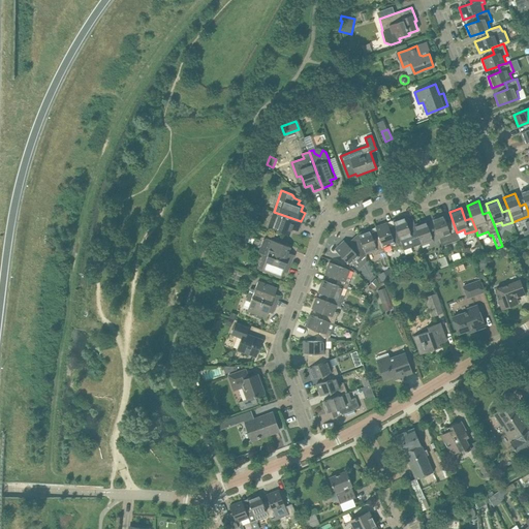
[(274,212),(271,218),(274,218),(271,227),(289,235),(291,228),(298,230),(301,221),(274,212)]
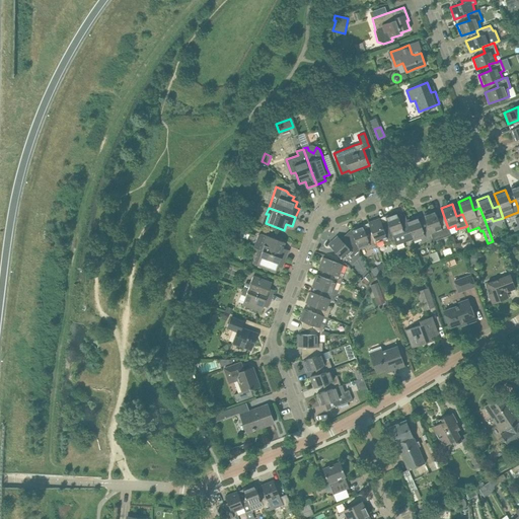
[(440,222),(435,210),(424,214),(428,226),(432,234),(439,231),(440,236),(450,232),(448,228),(445,220),(440,222)]
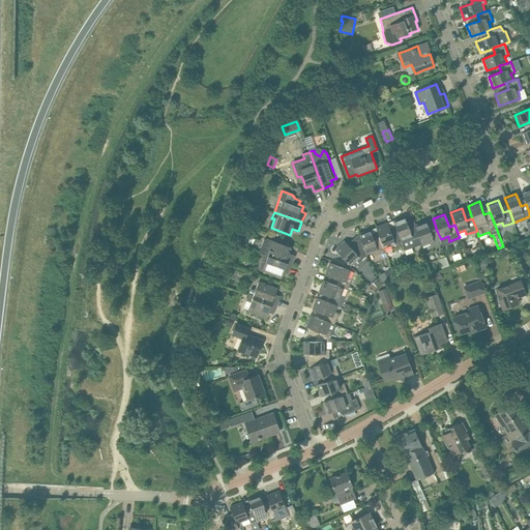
[(421,244),(416,227),(410,229),(405,216),(393,221),(399,233),(403,244),(405,251),(421,244)]
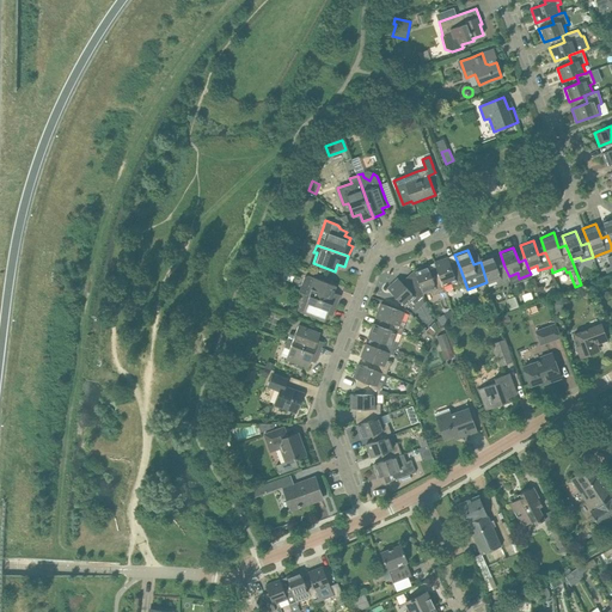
[(493,255),(479,259),(481,262),(487,282),(488,283),(496,280),(499,286),(510,281),(509,276),(505,267),(499,269),(493,255)]
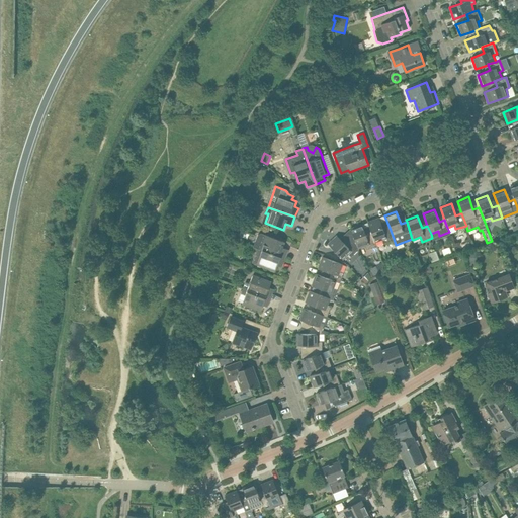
[(383,230),(379,218),(367,222),(372,235),(374,242),(381,240),(382,243),(394,239),(390,228),(383,230)]
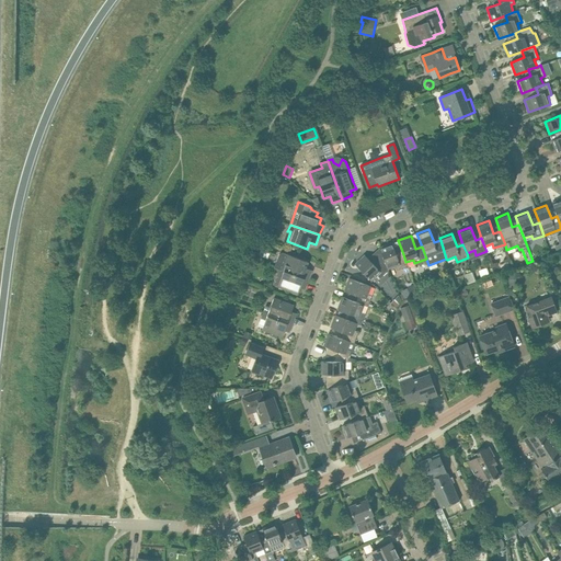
[(397,256),(392,242),(379,247),(384,256),(387,268),(396,266),(397,270),(407,266),(405,262),(403,254),(397,256)]
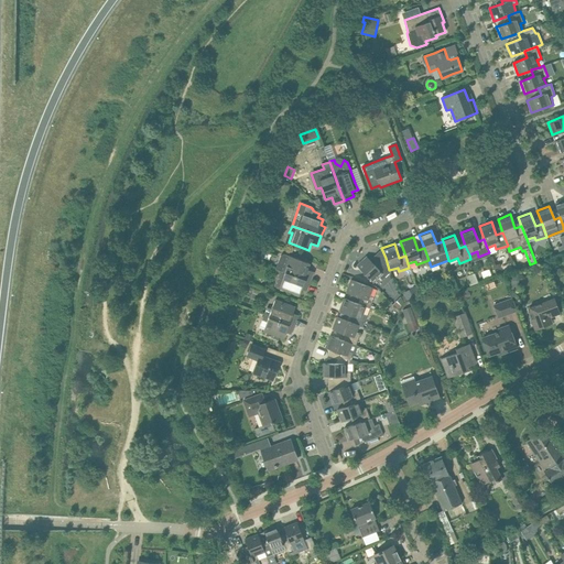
[(310,263),(284,253),(280,256),(275,269),(281,270),(310,281),(314,272),(307,269),(310,263)]
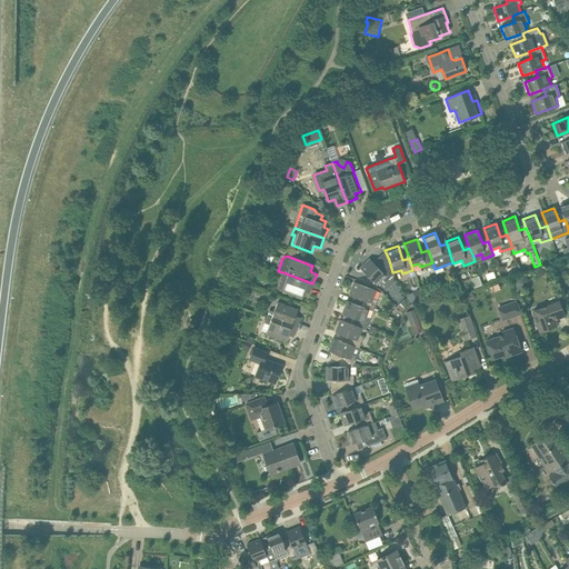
[(380,269),(370,259),(360,268),(376,285),(382,279),(385,282),(393,273),(392,272),(389,260),(380,269)]
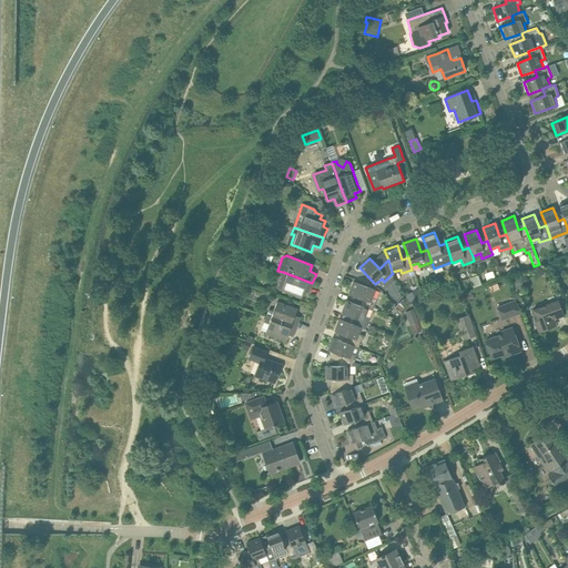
[(283,272),(281,279),(285,281),(281,290),(302,297),(304,292),(308,293),(312,283),(283,272)]
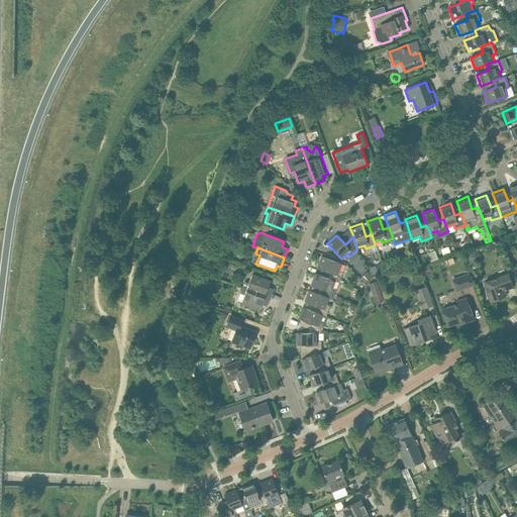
[(322,256),(317,268),(330,273),(327,278),(335,281),(339,282),(342,273),(338,271),(341,264),(322,256)]
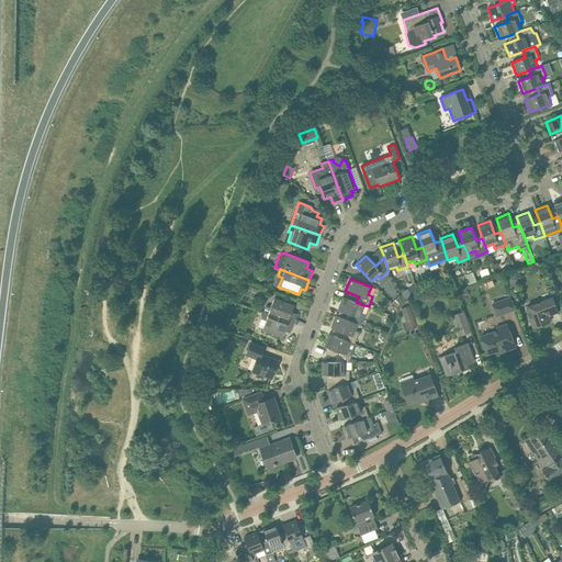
[(497,316),(514,310),(510,299),(512,299),(508,289),(490,296),(497,316)]
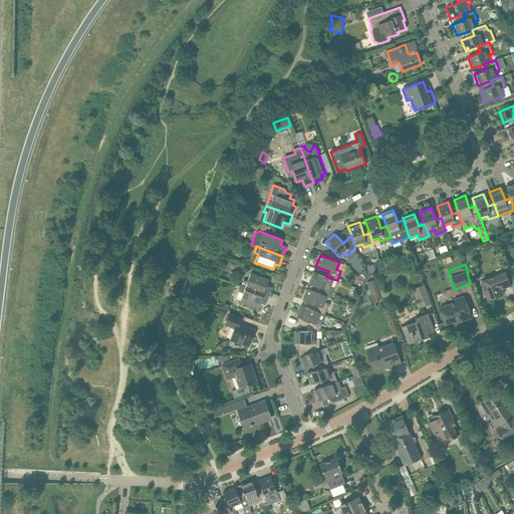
[(313,272),(309,283),(321,287),(319,293),(326,296),(330,297),(334,287),(330,286),(333,279),(325,276),(313,272)]
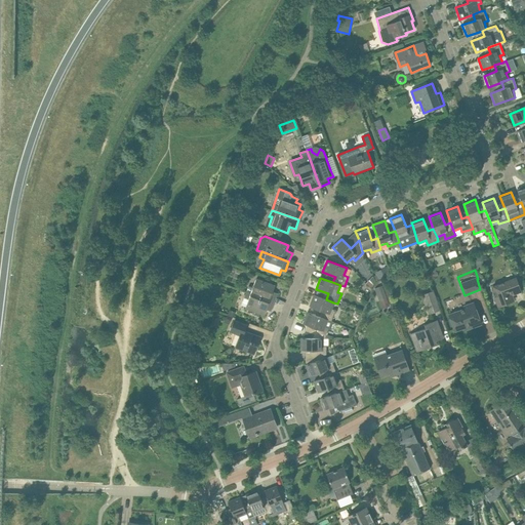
[(522,291),(518,282),(516,278),(490,287),(497,307),(512,301),(509,293),(513,292),(514,294),(522,291)]
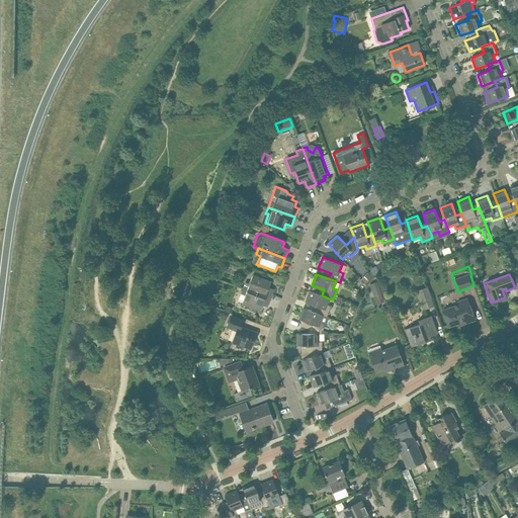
[(271,282),(253,275),(249,283),(246,282),(243,288),(263,295),(270,298),(273,289),(269,287),(271,282)]
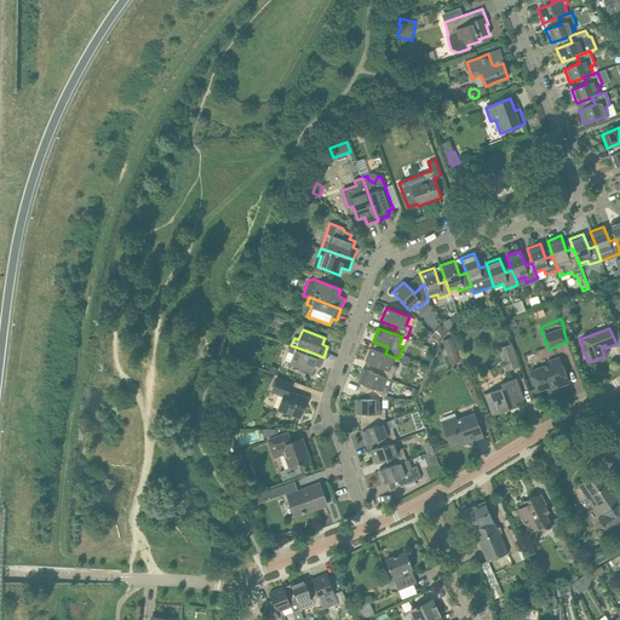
[(452,338),(442,340),(452,365),(460,361),(452,338)]
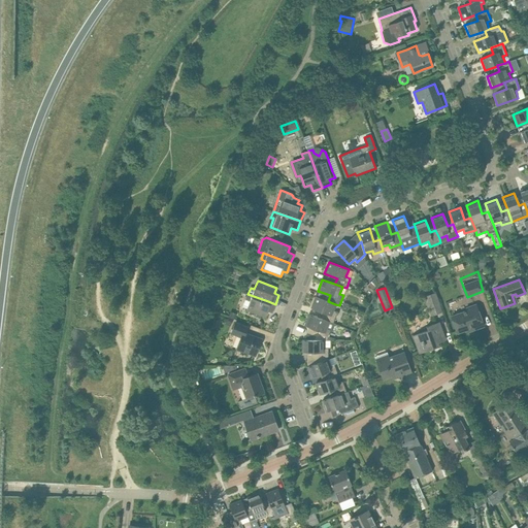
[(431,317),(442,312),(435,293),(424,297),(431,317)]
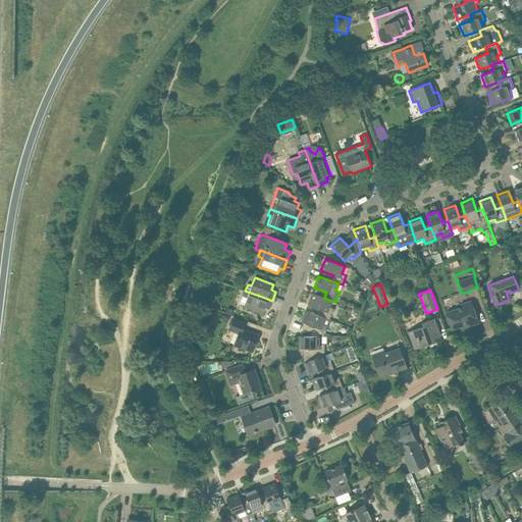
[(244,306),(253,310),(258,312),(263,313),(265,308),(269,309),(272,301),(265,298),(245,291),(241,304),(244,305),(244,306)]
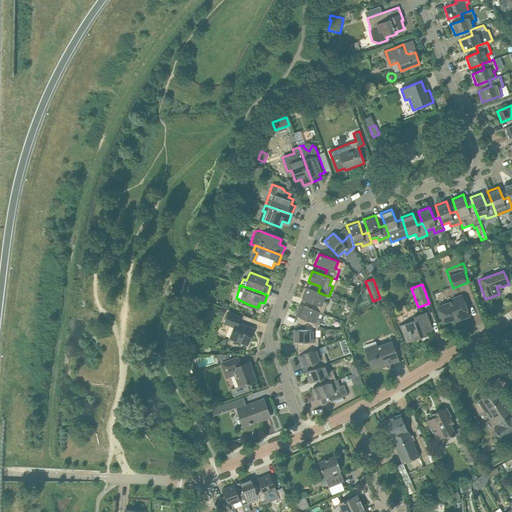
[(306,287),(302,299),(314,303),(312,309),(323,313),(327,303),(323,302),(325,295),(318,292),(306,287)]
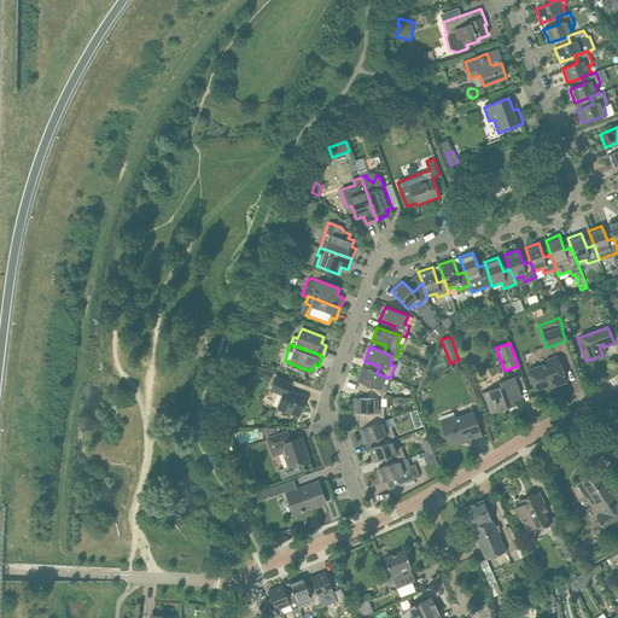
[(558,357),(546,361),(547,365),(529,371),(536,390),(554,383),(555,385),(566,382),(558,357)]
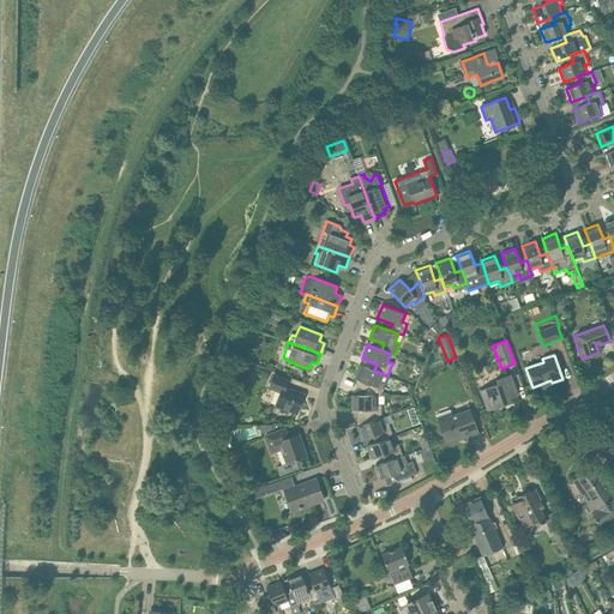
[(360,365),(354,379),(369,384),(367,391),(356,386),(353,395),(365,396),(378,396),(380,396),(384,384),(386,385),(390,377),(387,375),(374,371),(360,365)]
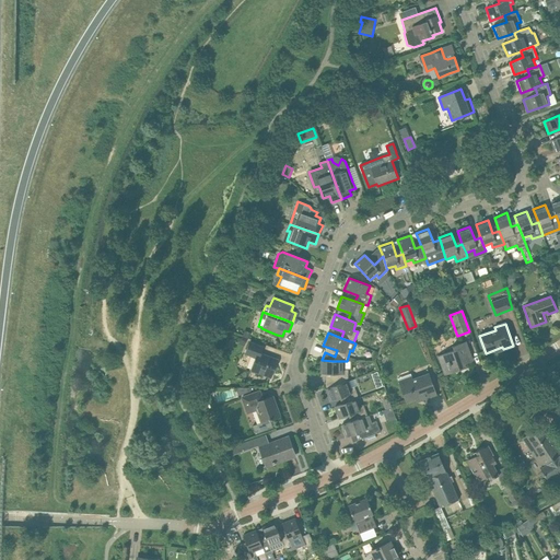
[(249,341),(245,353),(255,358),(252,369),(271,376),(278,361),(261,354),(264,347),(249,341)]
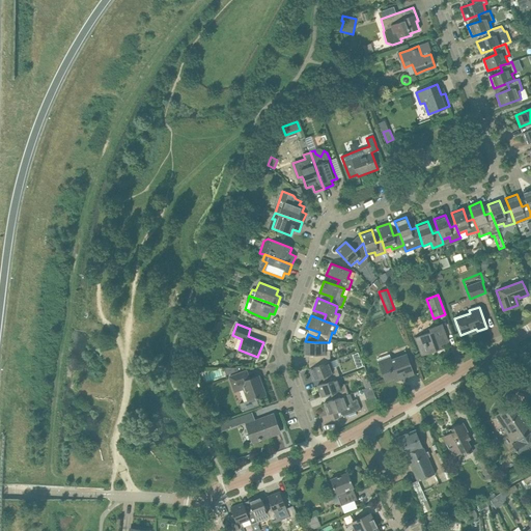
[(441,325),(429,329),(430,332),(416,338),(419,345),(422,355),(436,351),(435,347),(448,342),(441,325)]
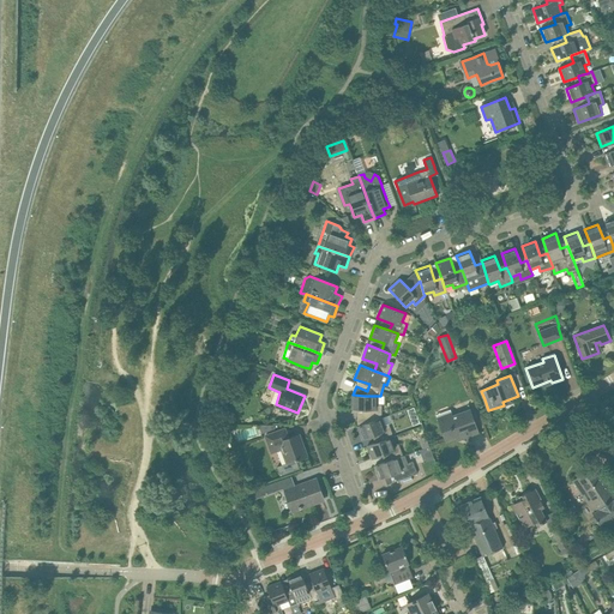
[(351,395),(351,409),(367,410),(367,422),(367,423),(381,417),(383,404),(378,404),(378,396),(365,396),(353,395),(351,395)]
